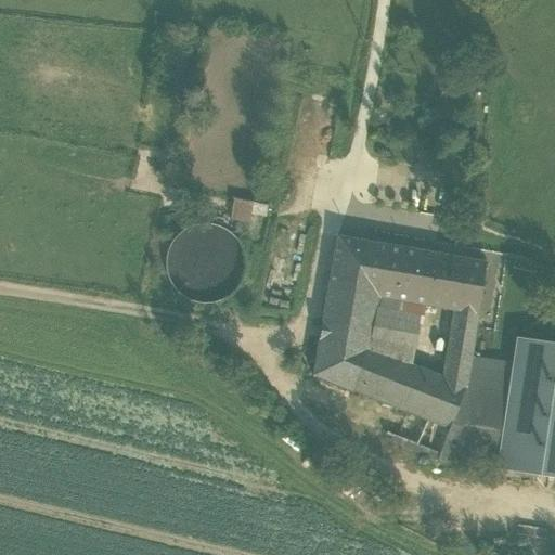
[(263,217),(266,207),(234,201),(231,220),(247,223),(249,214),(263,217)]
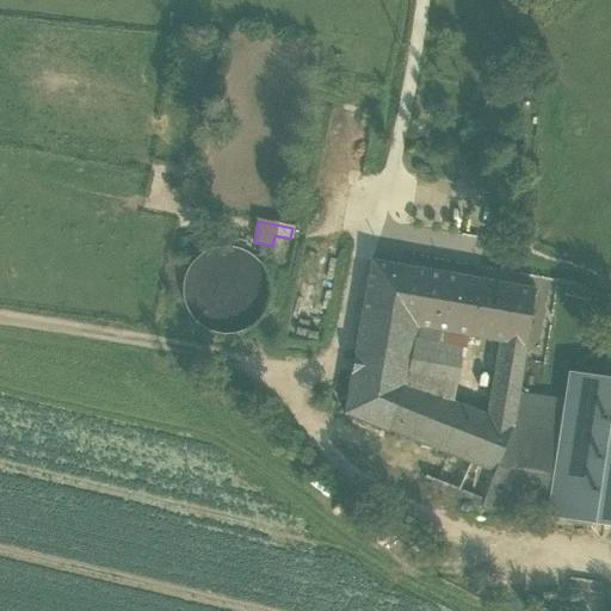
[(199,327),(213,333),(230,334),(247,328),(261,315),(267,302),(267,287),(263,269),(252,257),(236,250),(220,247),(203,253),(190,265),(181,281),(181,297),(186,312),(199,327)]
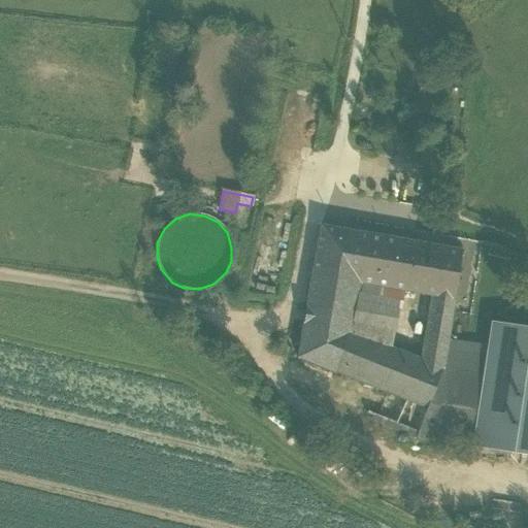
[(406,240),(320,226),(305,307),(353,316),(359,283),(395,289),(398,271),(408,273),(411,257),(404,256),(406,240)]
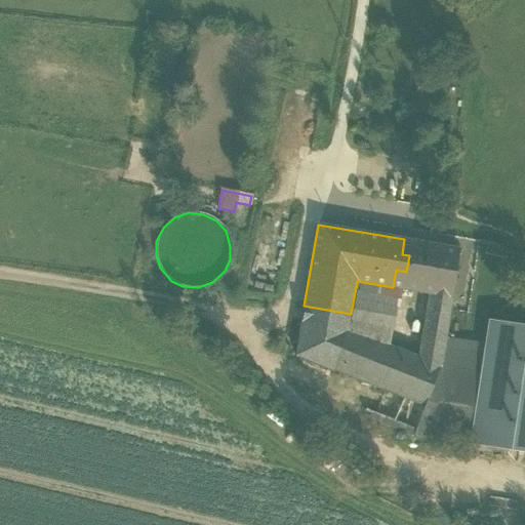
[(458,248),(404,239),(402,254),(409,255),(406,272),(396,270),(393,287),(398,288),(429,293),(451,297),(458,248)]
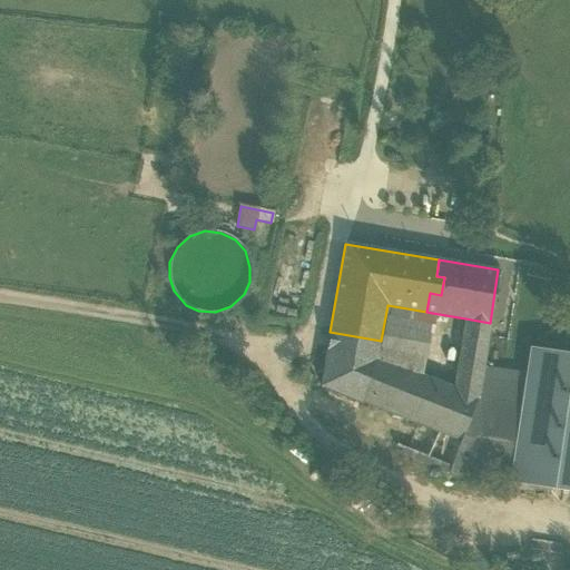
[(426,312),(387,305),(381,341),(377,357),(420,375),(421,375),(432,313),(426,312)]
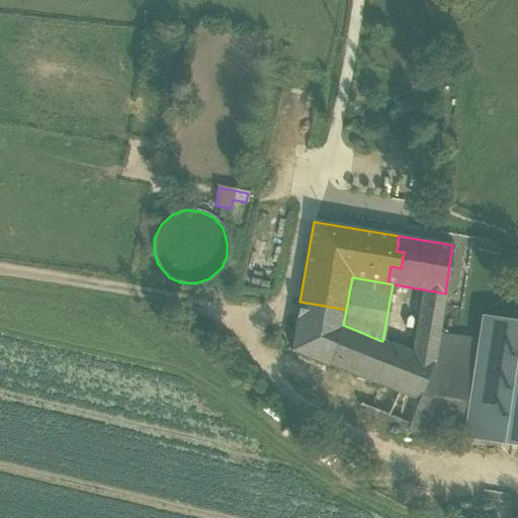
[(445,293),(423,289),(413,353),(434,361),(438,334),(444,296),(445,293)]
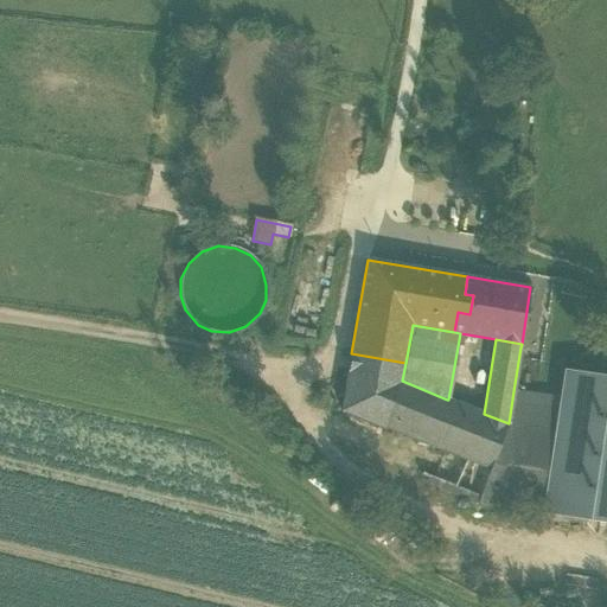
[(406,363),(351,353),(342,411),(383,428),(383,429),(401,382),(402,381),(406,363)]
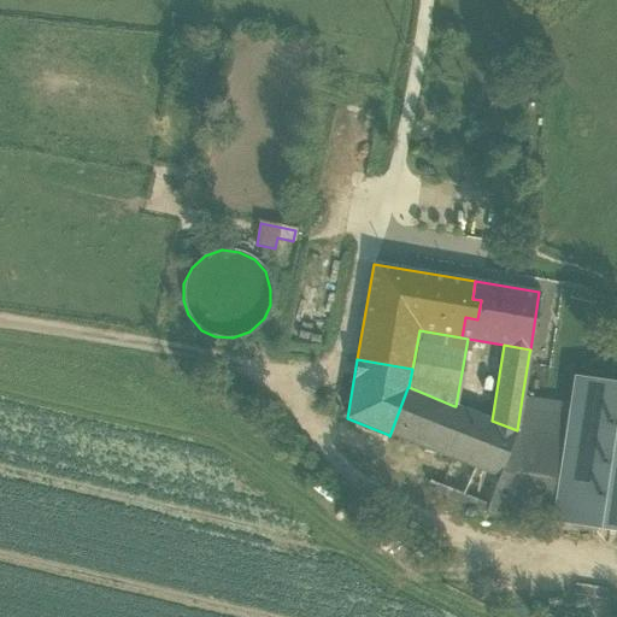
[(616,383),(574,378),(570,404),(552,521),(616,530),(616,383)]
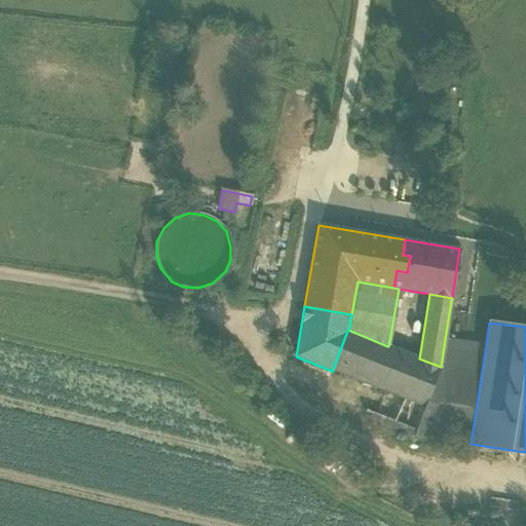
[(387,346),(348,330),(347,331),(332,372),(425,408),(441,367),(419,359),(388,346),(387,346)]
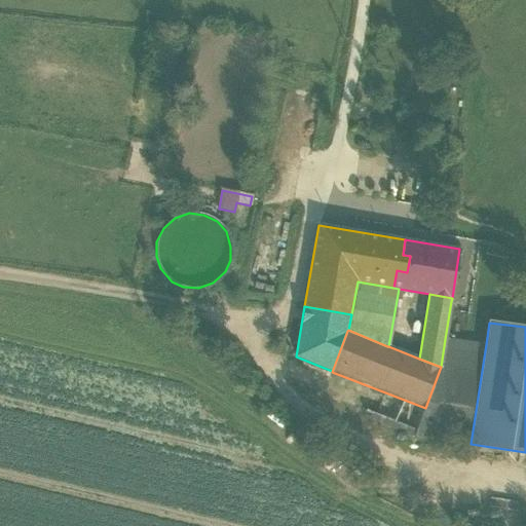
[(445,339),(441,367),(425,408),(416,431),(414,436),(471,444),(486,344),(445,339)]
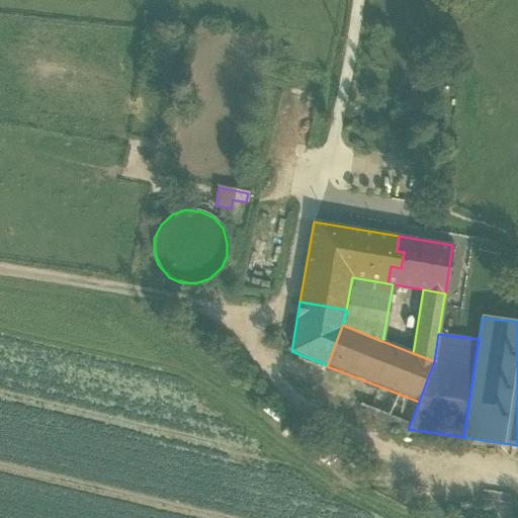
[(365,407),(410,425),(419,402),(327,366),(327,365),(291,351),(287,376),(336,396),(357,404),(365,407)]
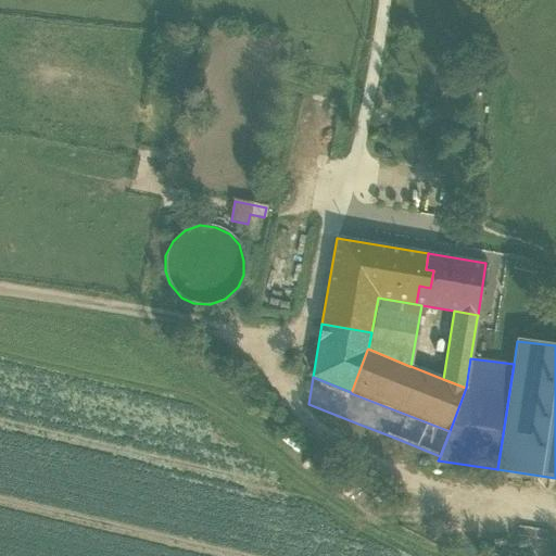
[(383,433),(361,425),(354,440),(377,450),(383,433)]
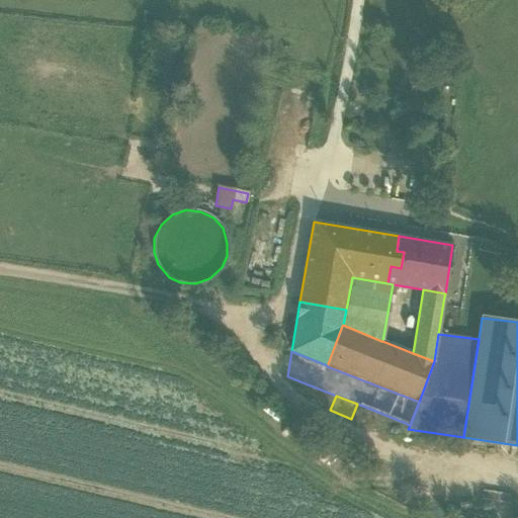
[(410,425),(365,407),(363,412),(408,429),(410,425)]
